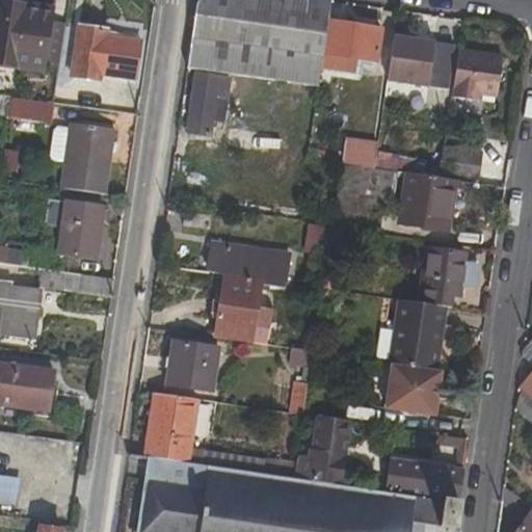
[(0,0),(0,68),(46,75),(56,8),(0,0)]
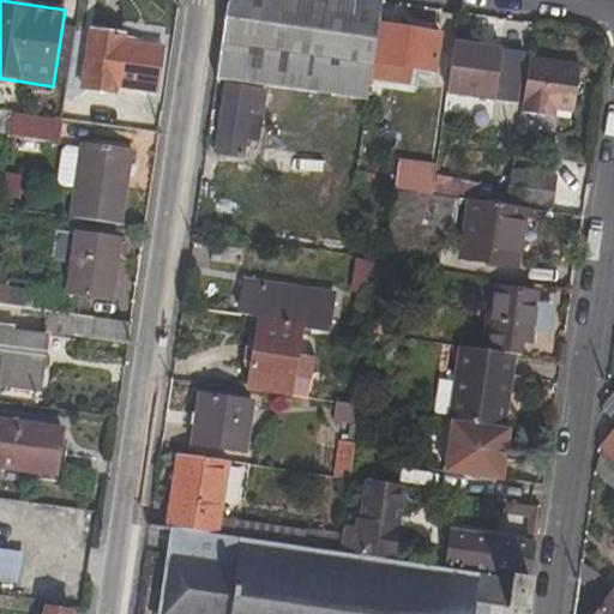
[(371,82),(379,26),(383,0),(227,0),(216,79),(368,102),(371,82)]
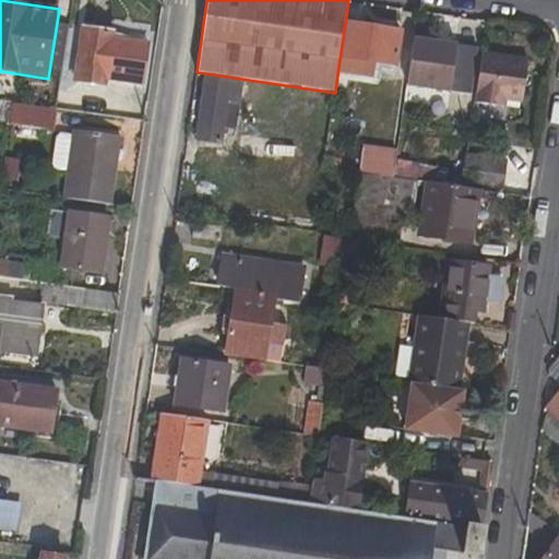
[(395,66),(400,32),(345,24),(337,74),(348,75),(352,59),(395,66)]
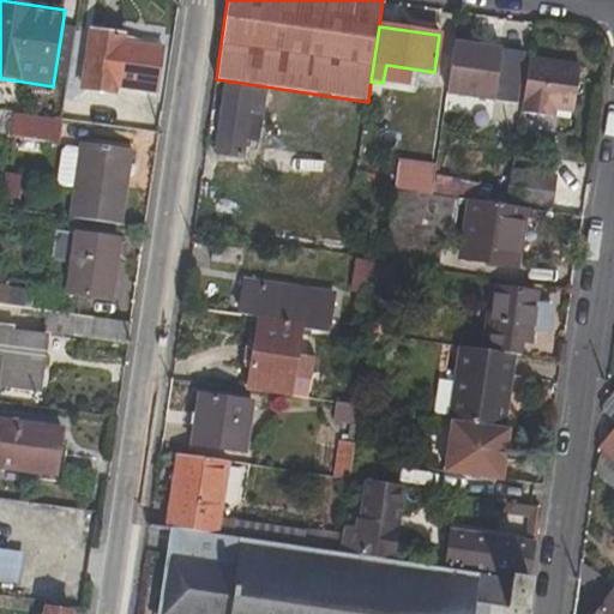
[(126,42),(127,36),(90,30),(83,89),(118,95),(119,88),(158,92),(166,49),(126,42)]
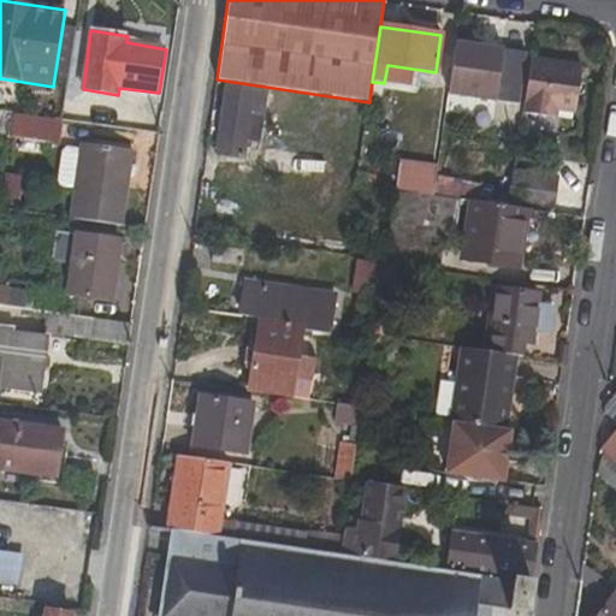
[(497,94),(504,49),(456,42),(448,95),(474,99),(475,93),(497,94)]
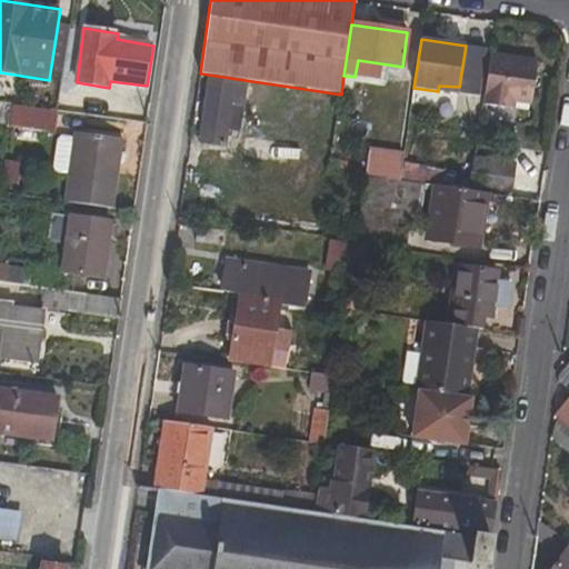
[(530,105),(536,63),(491,56),(482,105),(505,108),(506,101),(513,101),(530,105)]
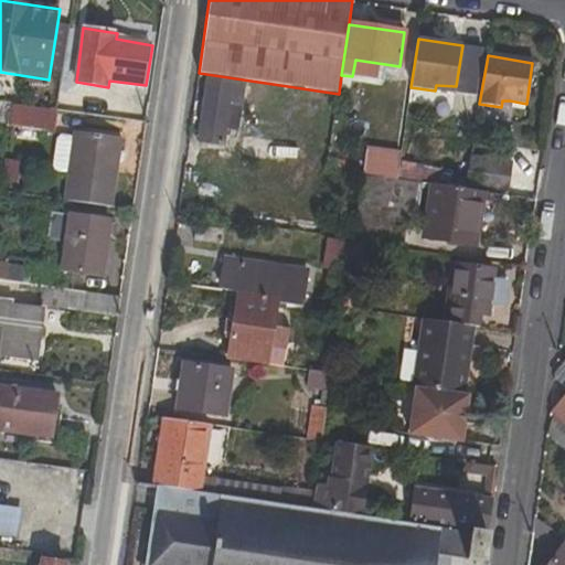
[(352,76),(397,83),(400,66),(355,60),(352,76)]
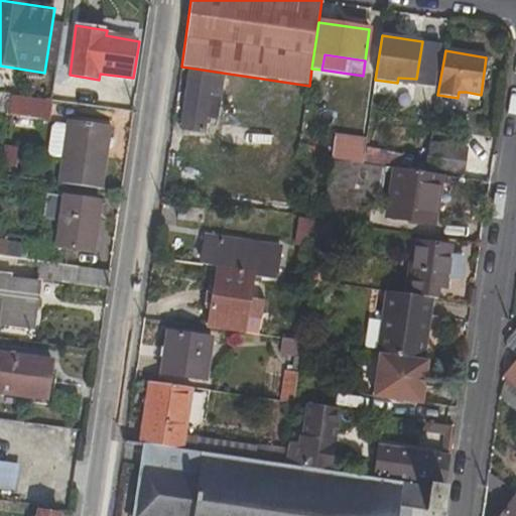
[(216,118),(222,78),(189,73),(181,127),(203,131),(205,117),(216,118)]
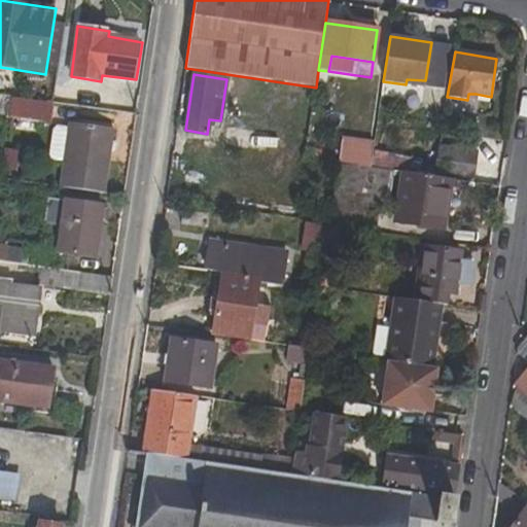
[(406,84),(425,88),(425,80),(407,79),(406,84)]
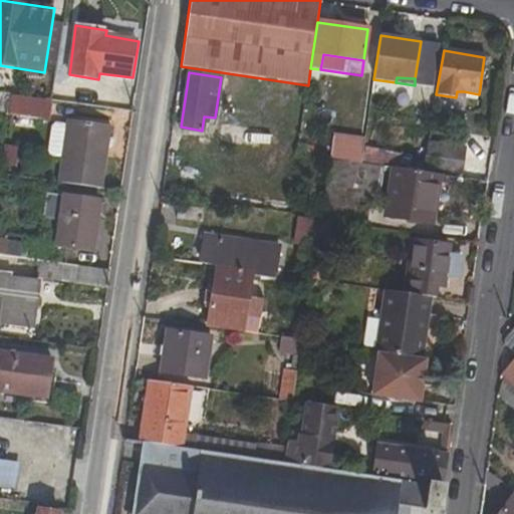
[(50,121),(52,103),(11,98),(8,115),(50,121)]
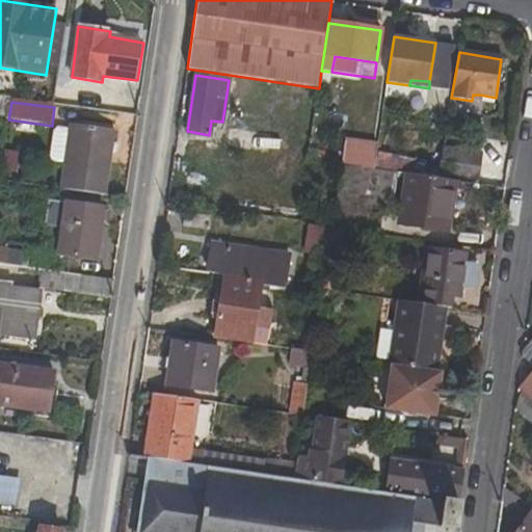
[(269,158),(273,133),(229,125),(223,157),(241,161),(242,153),(269,158)]
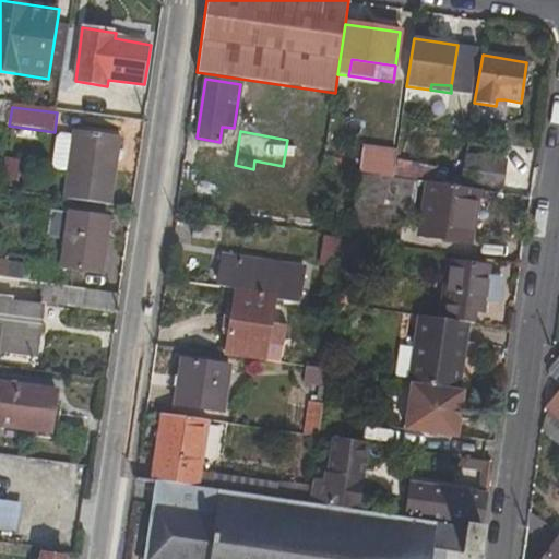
[(73,132),(63,199),(111,205),(121,139),(73,132)]
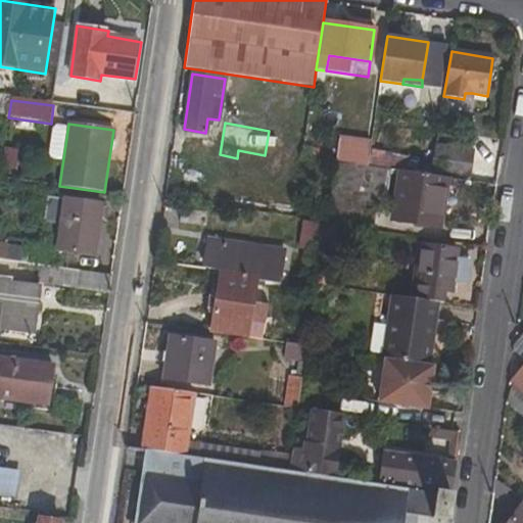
[(370,142),(339,138),(335,161),(367,165),(370,142)]
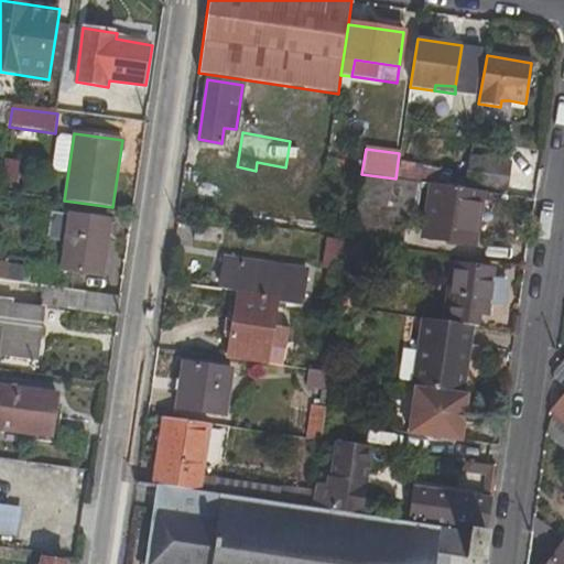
[(503,191),(508,163),(470,158),(466,185),(503,191)]
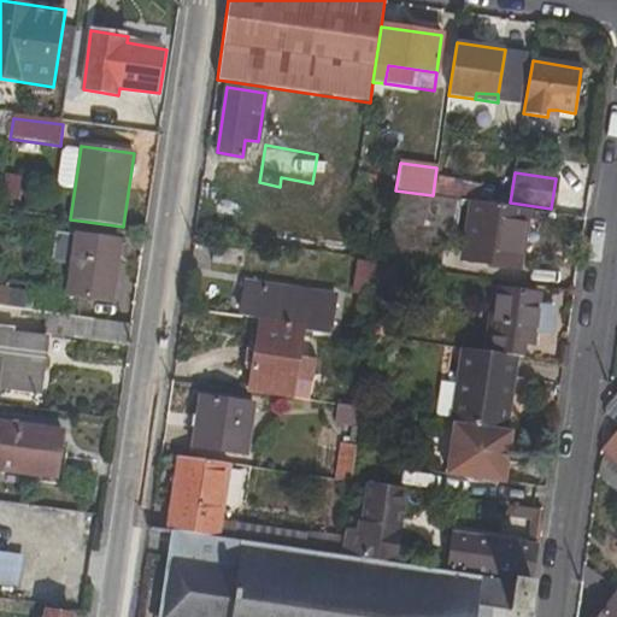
[(22,176),(6,175),(1,198),(18,200),(22,176)]
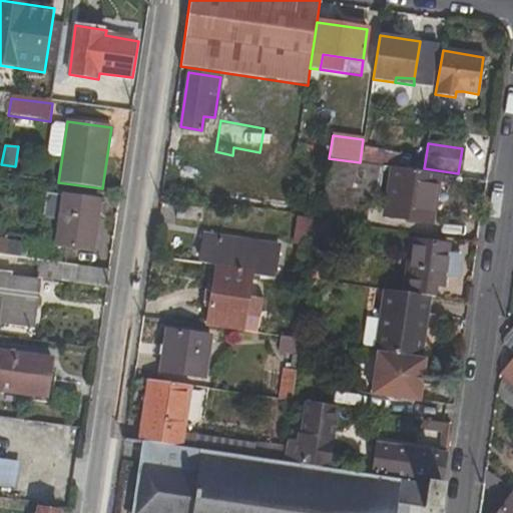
[(360,162),(329,158),(320,218),(334,221),(347,222),(350,206),(351,195),(360,196),(360,190),(376,192),(379,165),(360,162)]
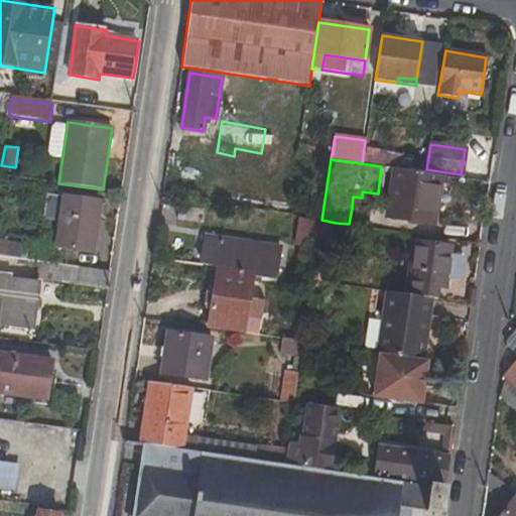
[(387,216),(434,223),(440,174),(426,172),(393,168),(387,216)]
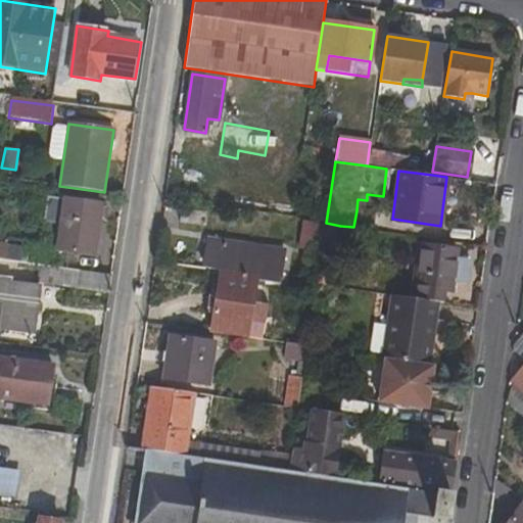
[(95,257),(102,205),(47,197),(44,221),(61,223),(57,252),(95,257)]
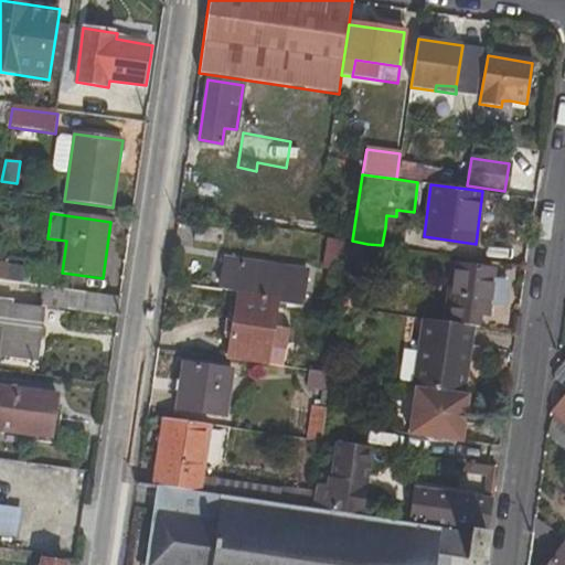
[(220,245),(223,231),(195,226),(193,241),(220,245)]
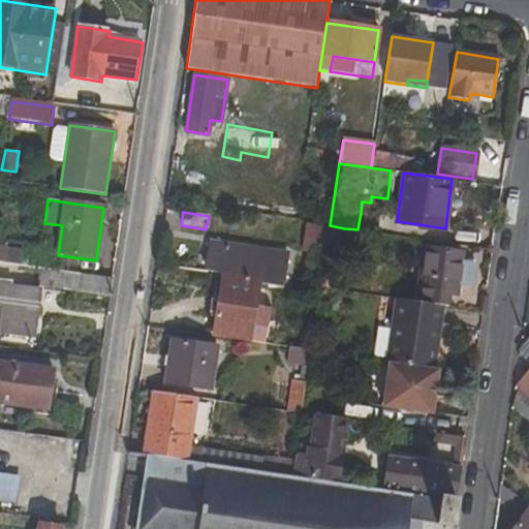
[(311,250),(310,263),(323,266),(330,225),(306,222),(302,248),(311,250)]
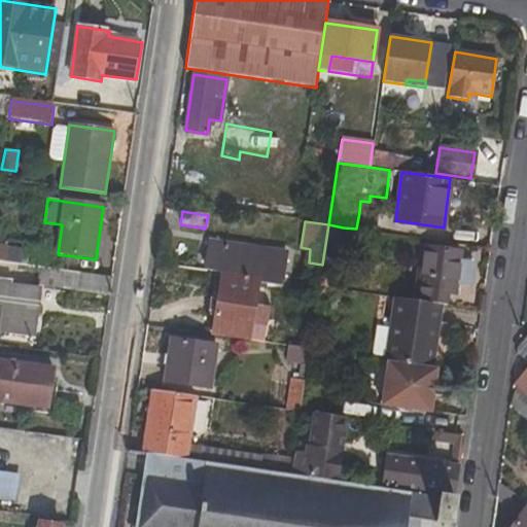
[(319,287),(334,289),(343,227),(328,224),(322,265),(319,287)]
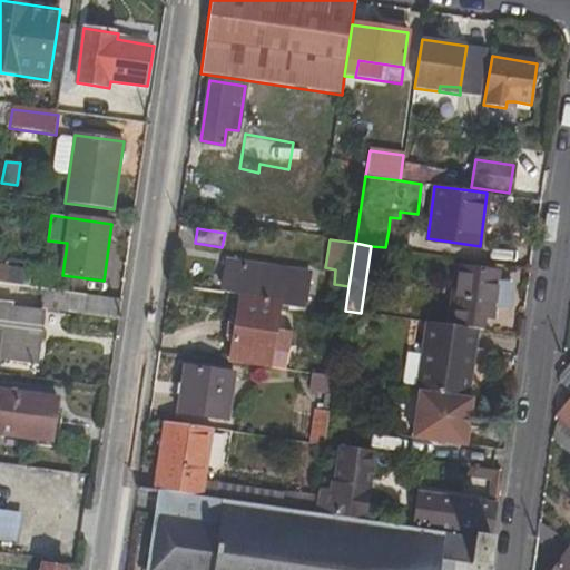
[(308,273),(227,262),(222,293),(241,295),(281,302),(279,310),(288,311),(303,313),(308,273)]
